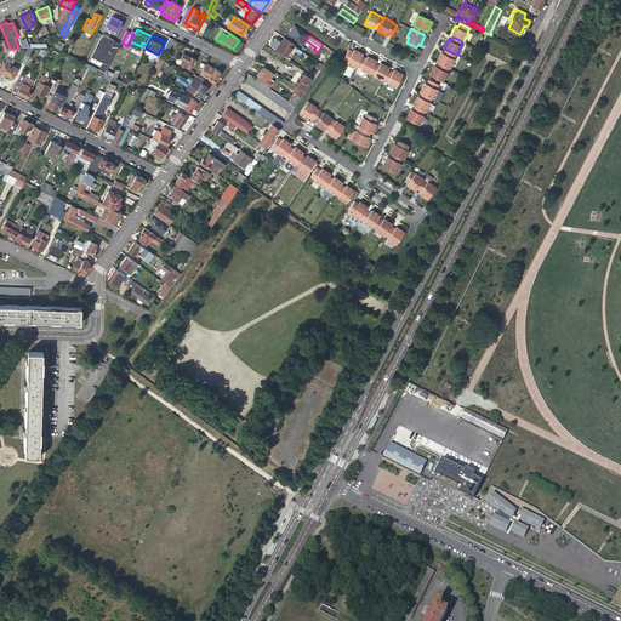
[(286,56),(295,45),(284,38),(277,49),(286,56)]
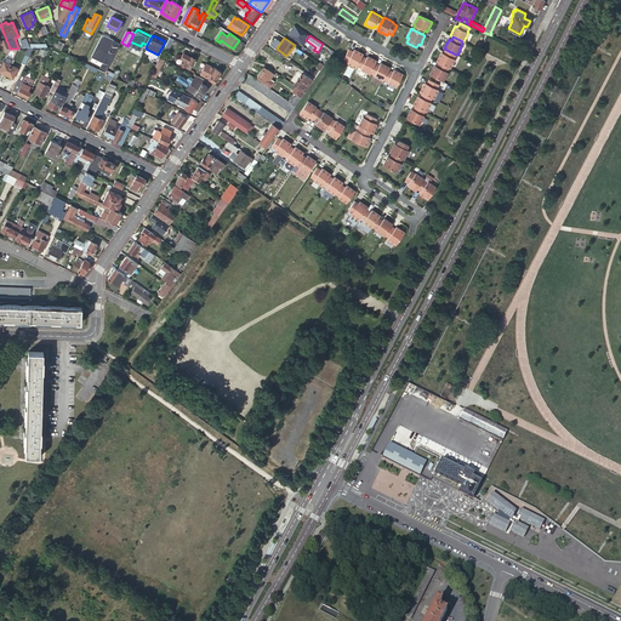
[(57,40),(53,47),(61,51),(64,44),(57,40)]
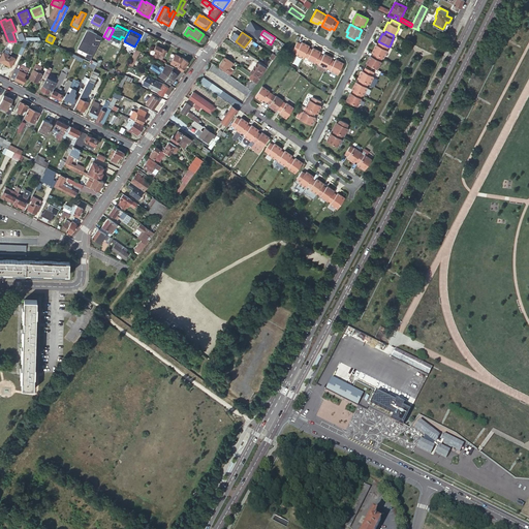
[(83,48),(88,50),(89,47),(93,38),(88,36),(83,48)]
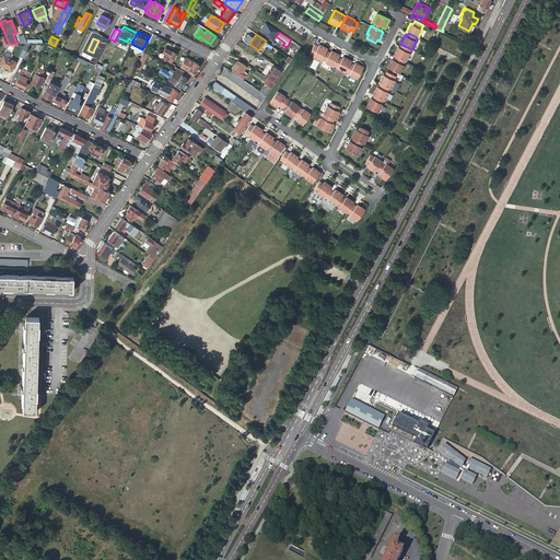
[(324,46),(319,45),(318,46),(318,47),(315,45),(311,54),(314,55),(313,57),(322,61),(323,59),(327,50),(328,48),(324,46)]
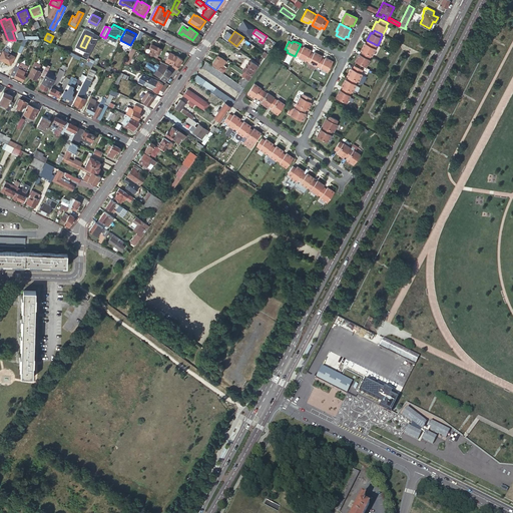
[(371,56),(372,56),(376,49),(375,48),(377,45),(369,41),(367,44),(365,43),(363,47),(361,51),(363,52),(371,56)]
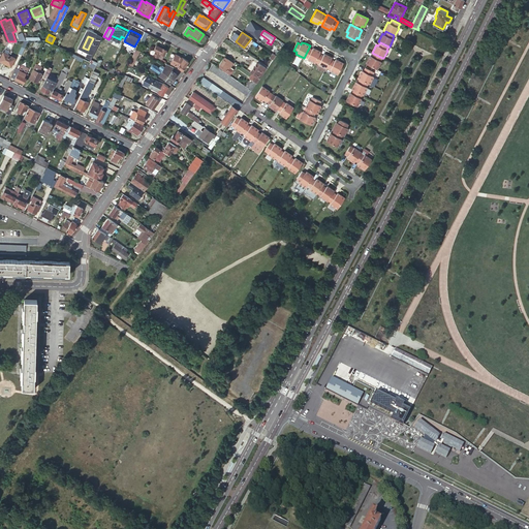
[(162,49),(156,45),(154,50),(155,51),(153,55),(161,59),(166,50),(162,48),(162,49)]
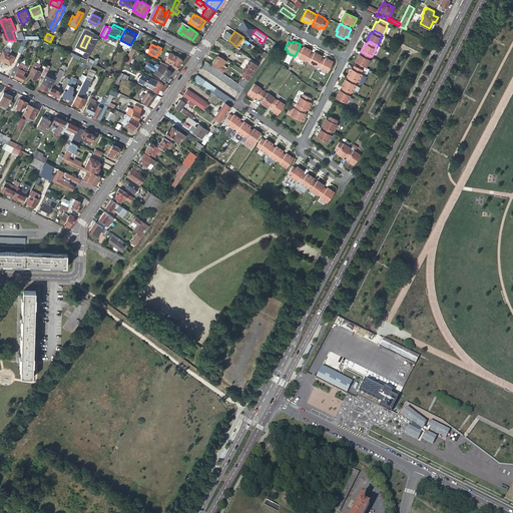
[(307,48),(304,46),(303,48),(300,46),(296,54),(299,56),(299,57),(306,61),(306,60),(311,52),(312,50),(307,48)]
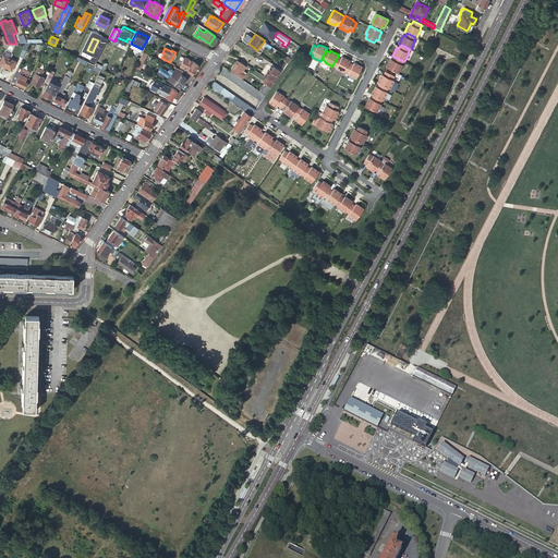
[(146,53),(143,52),(135,68),(140,70),(147,53),(146,53)]
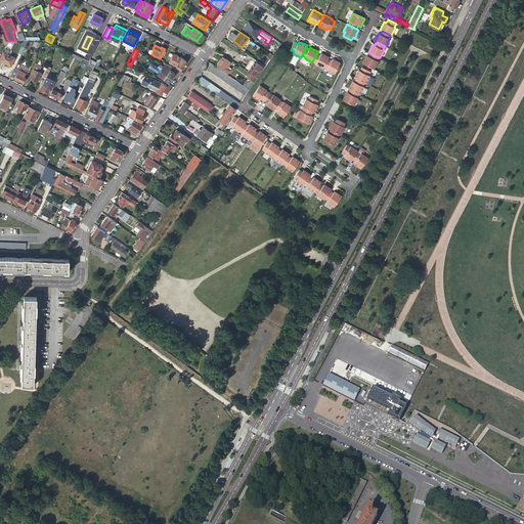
[(15,57),(3,52),(0,58),(0,60),(11,66),(15,57)]
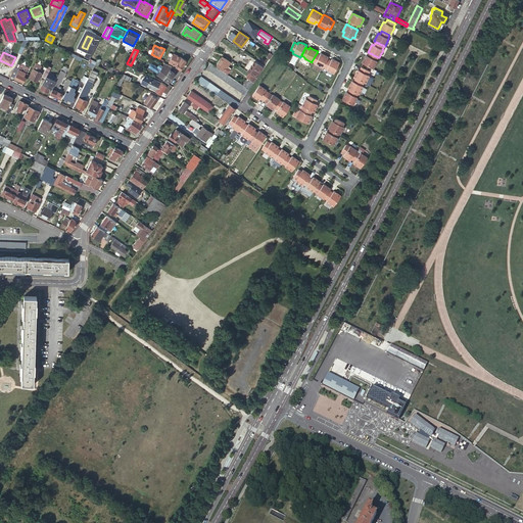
[(181,57),(174,53),(169,62),(176,65),(176,66),(180,69),(183,65),(186,60),(182,57),(181,57)]
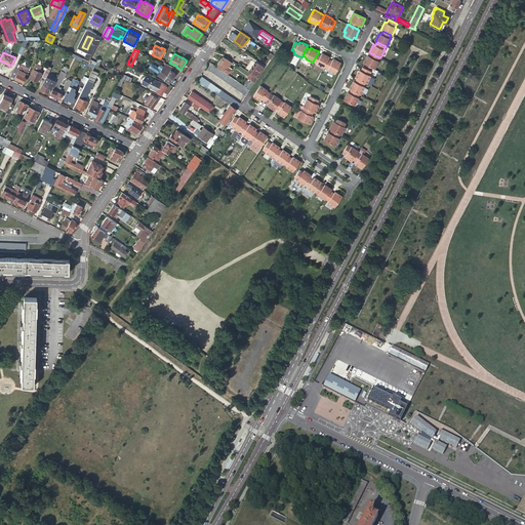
[(321,55),(318,53),(313,62),(317,64),(317,65),(324,68),(329,59),(330,57),(325,55),(322,53),(321,54),(321,55)]
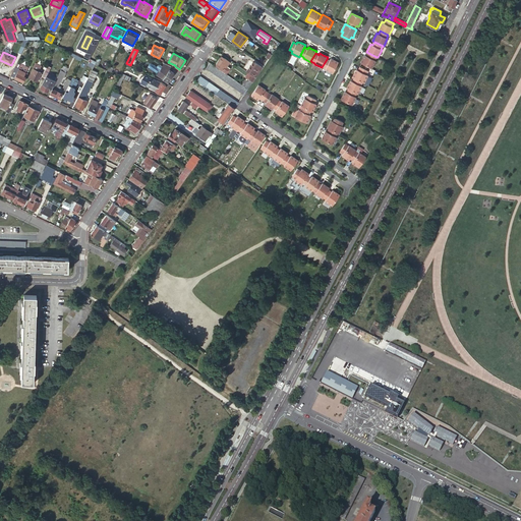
[(363,59),(361,63),(371,68),(375,61),(374,60),(377,57),(368,53),(366,56),(364,55),(363,59)]
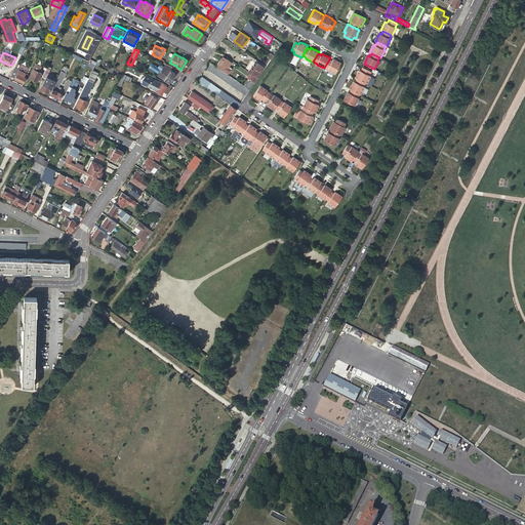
[(224,56),(217,65),(226,71),(229,73),(232,69),(229,66),(232,63),(224,56)]
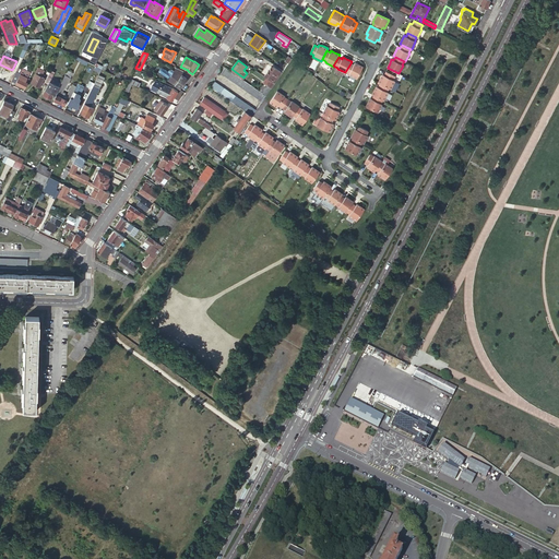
[(354,64),(351,63),(345,72),(349,73),(348,74),(357,79),(363,67),(358,64),(355,62),(354,64)]
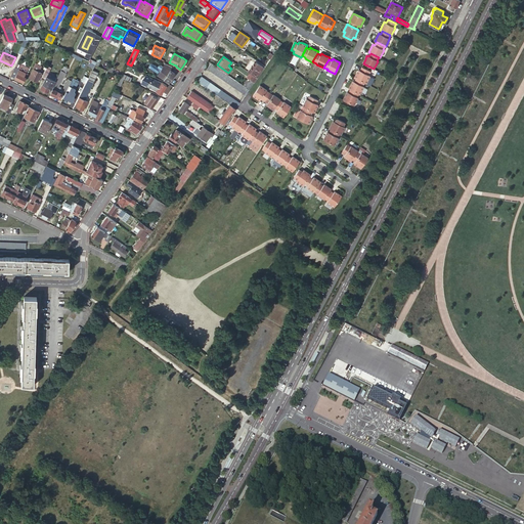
[(258,78),(265,68),(257,61),(256,62),(254,61),(248,72),(250,73),(258,78)]
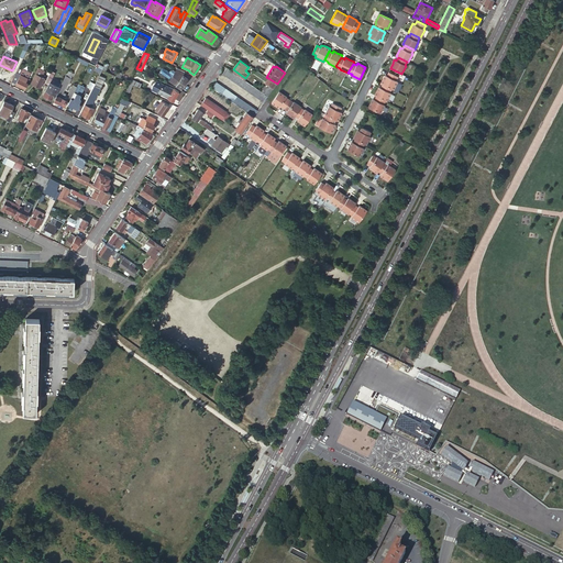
[(17,73),(12,81),(25,87),(30,78),(29,78),(31,73),(23,68),(21,74),(17,73)]
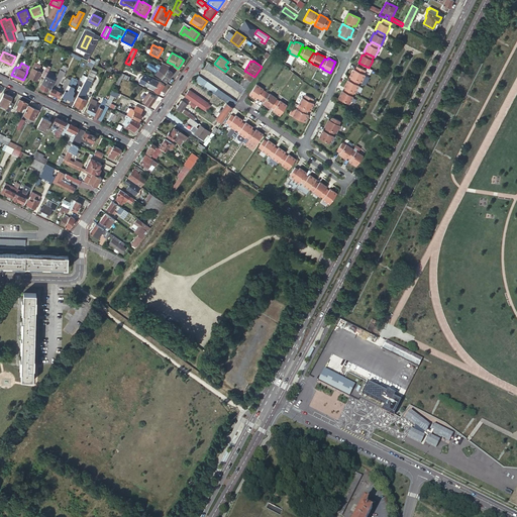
[(168,69),(170,67),(163,63),(160,67),(157,64),(154,66),(149,63),(147,67),(156,73),(156,74),(167,81),(173,72),(168,69)]
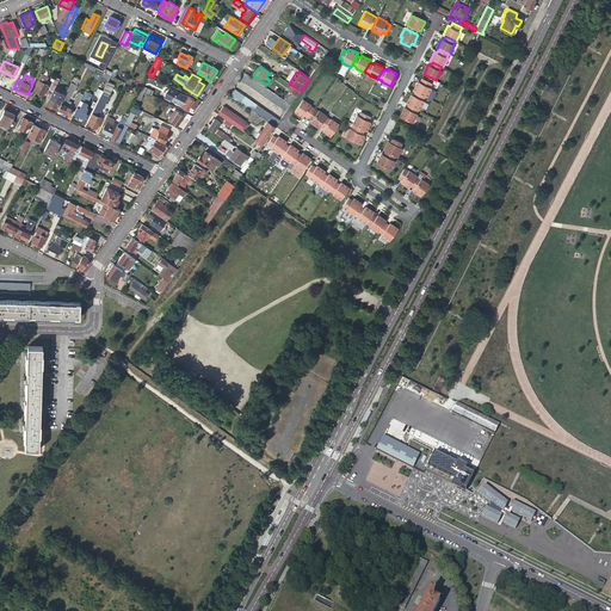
[(252,78),(246,74),(241,80),(287,111),(291,104),(288,102),(283,99),(261,84),(252,78)]
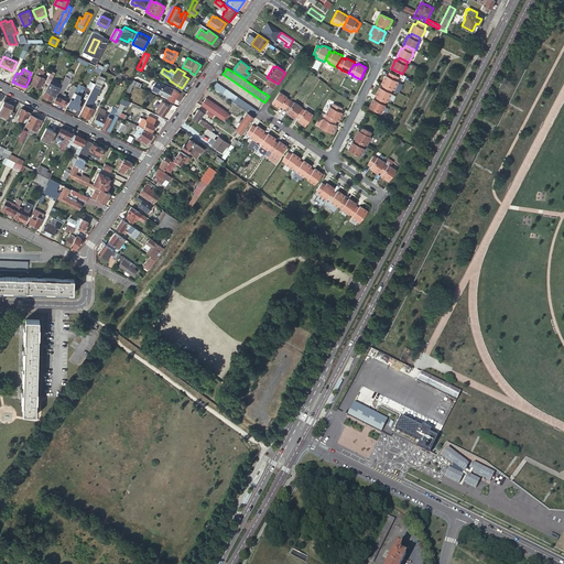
[(114,82),(116,76),(106,71),(101,69),(101,72),(80,114),(90,119),(95,109),(89,107),(93,99),(95,100),(106,78),(114,82)]
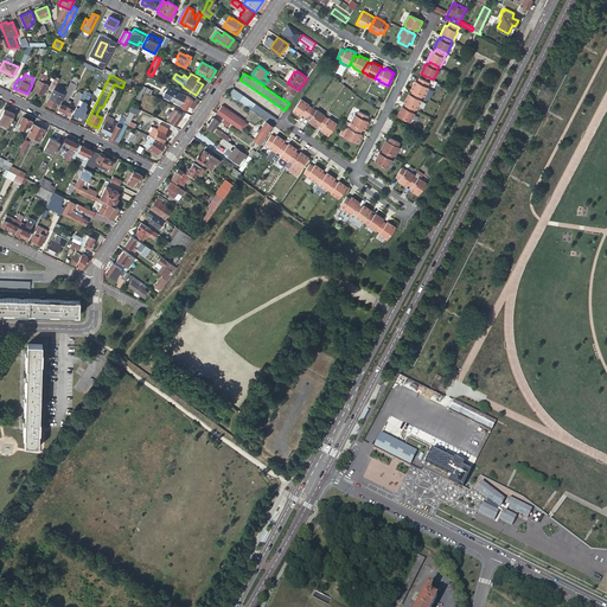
[(414,85),(411,90),(414,91),(423,96),(425,96),(429,88),(427,87),(429,83),(420,78),(417,82),(415,81),(414,85)]
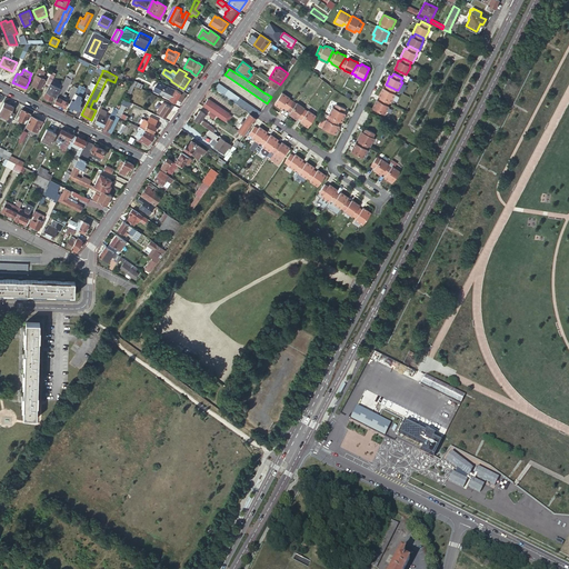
[(46,79),(37,75),(31,85),(41,89),(46,79)]
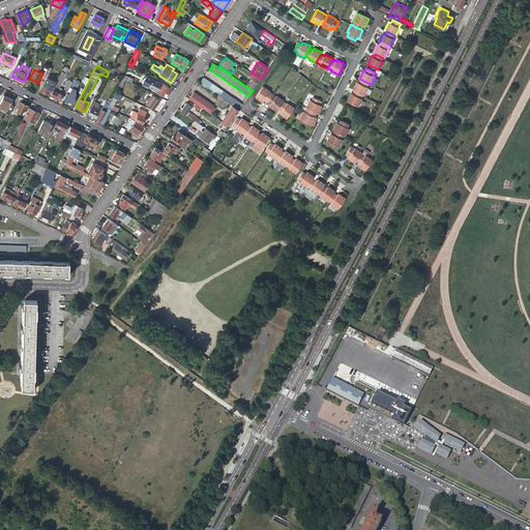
[(249,88),(253,90),(261,79),(253,74),(249,79),(253,81),(248,86),(251,87),(249,88)]
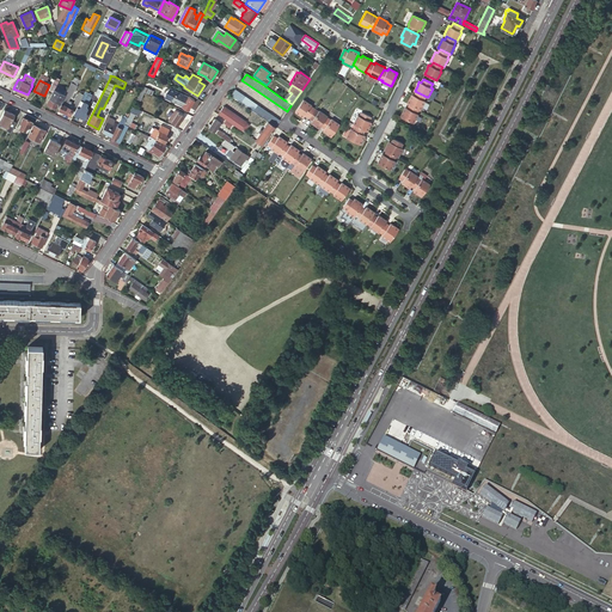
[(75,104),(74,104),(68,101),(74,90),(68,87),(65,95),(61,103),(59,109),(69,115),(73,109),(75,104)]
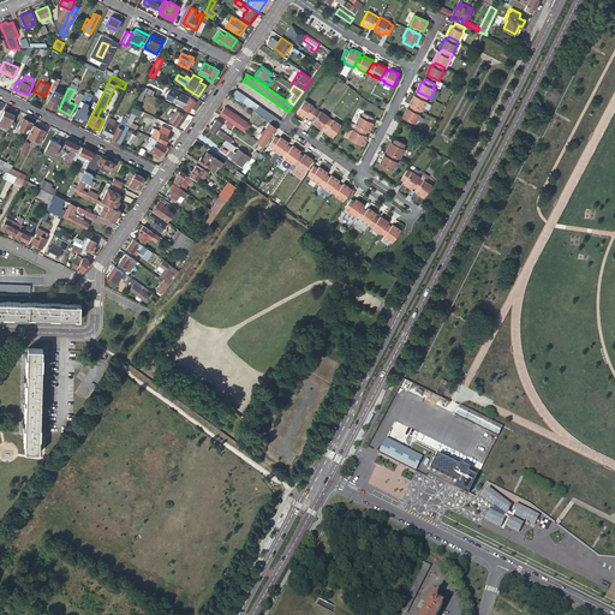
[(59,103),(60,103),(61,103),(65,95),(55,89),(54,89),(53,93),(47,103),(57,108),(59,103)]
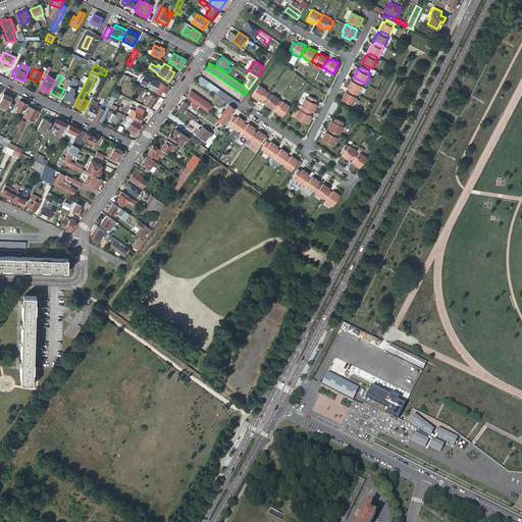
[(229,104),(236,108),(239,103),(201,76),(197,82),(229,104)]
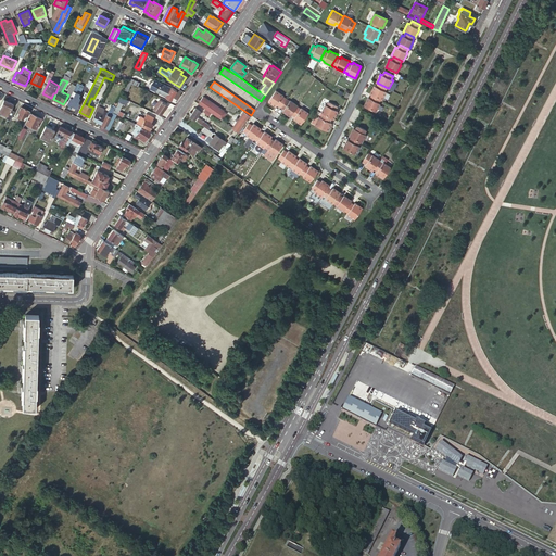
[(68,100),(67,103),(76,108),(79,103),(77,102),(77,101),(78,101),(79,98),(76,97),(77,93),(79,95),(83,88),(81,88),(83,85),(77,83),(75,86),(68,100)]
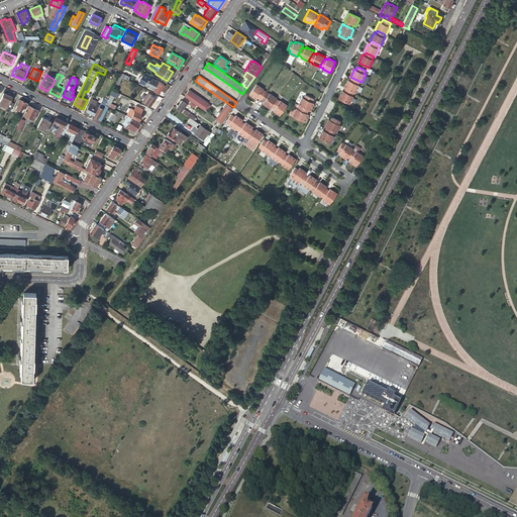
[(156,80),(148,77),(144,85),(153,89),(153,90),(159,94),(165,86),(165,84),(160,81),(159,83),(156,81),(156,80)]
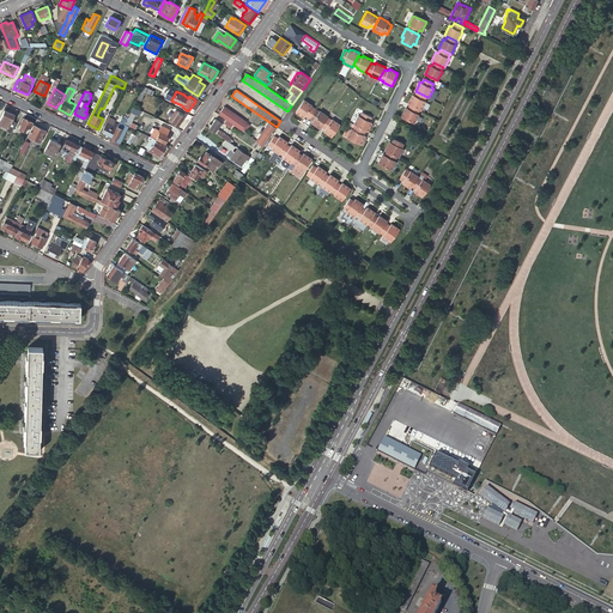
[(428,97),(418,92),(416,96),(414,96),(413,95),(411,98),(408,104),(411,105),(420,110),(422,110),(426,102),(425,101),(428,97)]
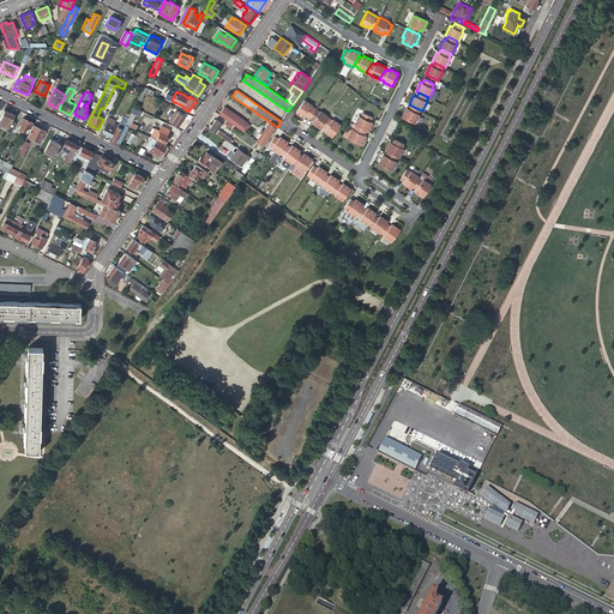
[(73,109),(76,110),(83,95),(80,94),(74,104),(76,104),(73,109)]
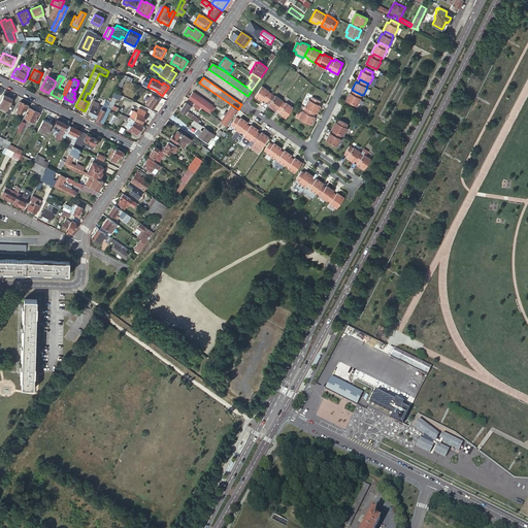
[(266,101),(271,94),(268,92),(269,91),(262,86),(255,96),(259,99),(262,101),(263,99),(266,101)]
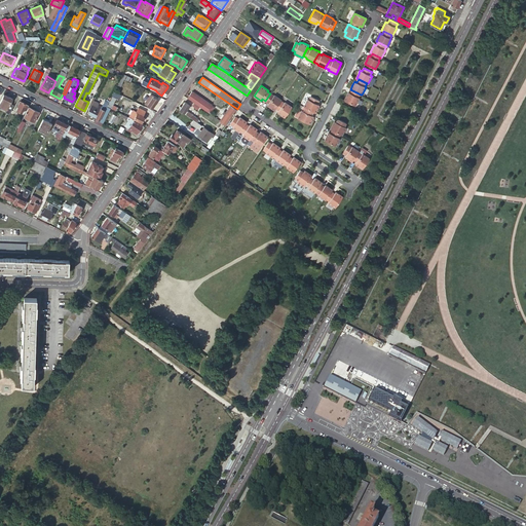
[(359,98),(361,95),(352,90),(350,94),(348,92),(347,96),(344,100),(355,106),(360,98),(359,98)]
